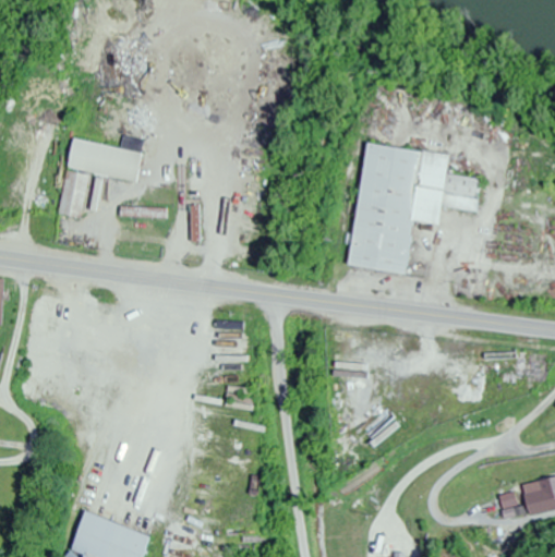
[(246,104),(236,103),(236,123),(245,124),(246,104)]
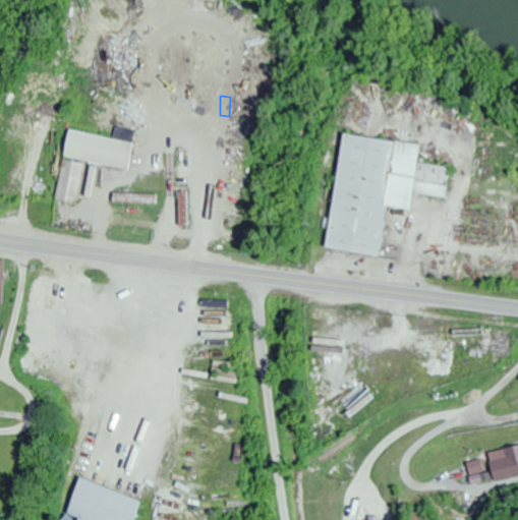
[(448,167),(417,163),(419,145),(340,134),(325,248),(377,255),(383,207),(409,210),(411,193),(444,197),(448,167)]
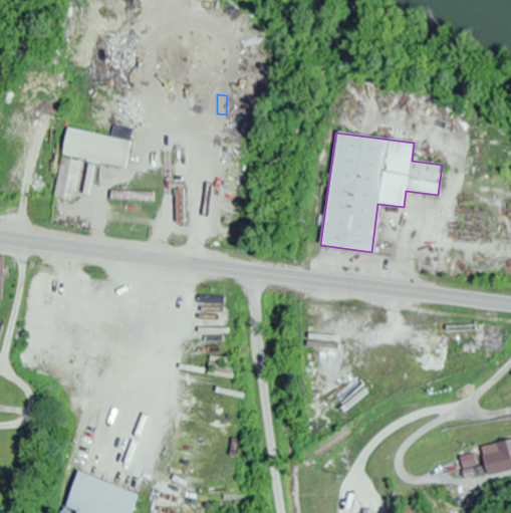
[(183,223),(182,190),(174,190),(175,223),(183,223)]
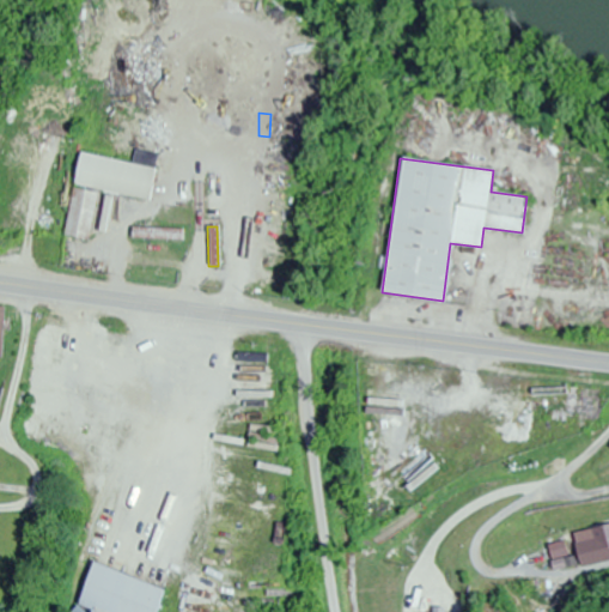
[(577,400),(524,400),(524,412),(577,412),(577,400)]
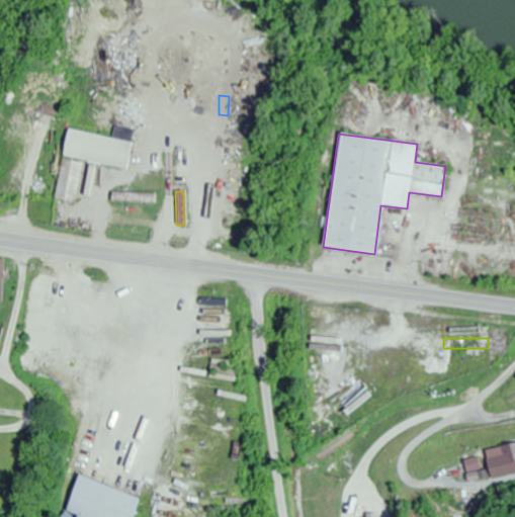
[(350,346),(324,343),(319,396),(345,399),(350,346)]
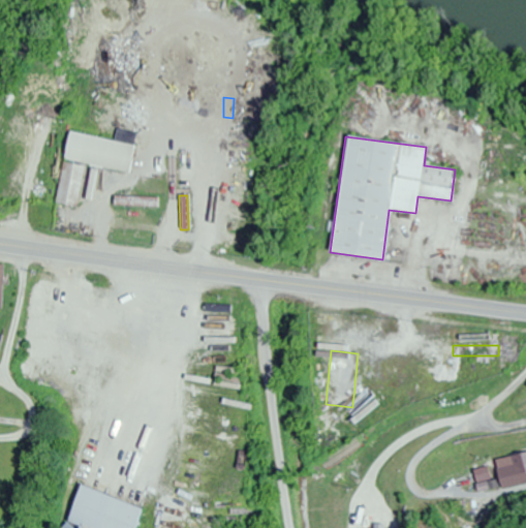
[(525,451),(509,456),(513,464),(495,469),(500,489),(525,482),(525,451)]
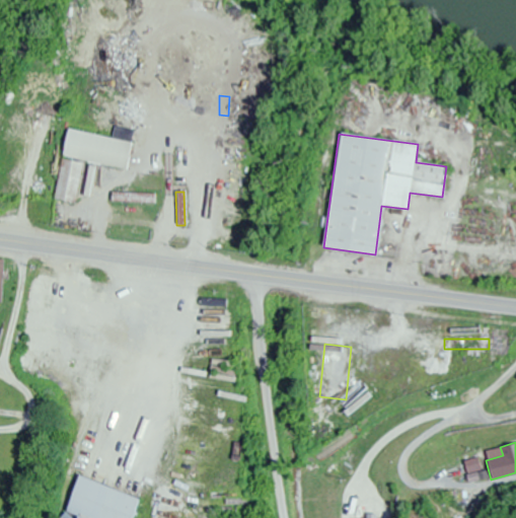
[(128,517),(136,499),(72,476),(59,513),(71,517),(70,517),(128,517)]
